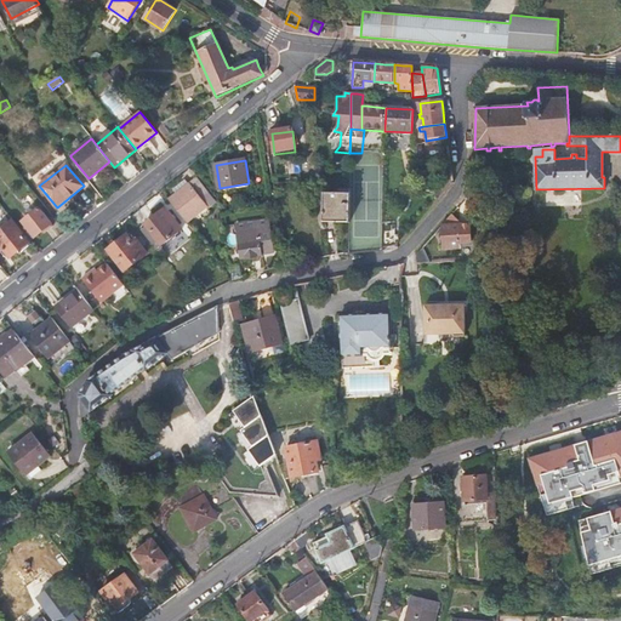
[(208,208),(199,198),(205,193),(195,182),(191,186),(186,181),(172,191),(177,197),(170,201),(172,205),(187,223),(208,208)]
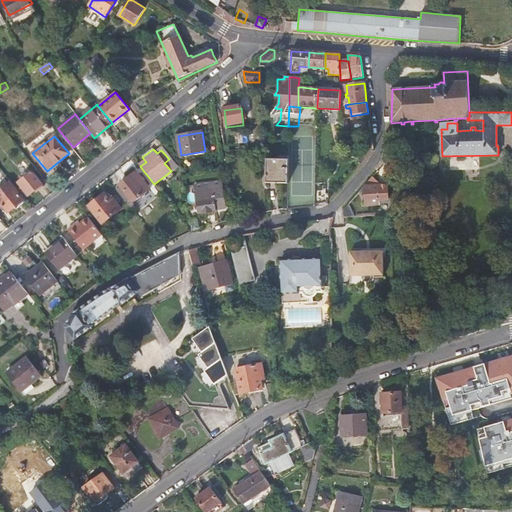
[(321,155),(316,155),(316,164),(321,164),(324,162),(324,158),(321,155)]
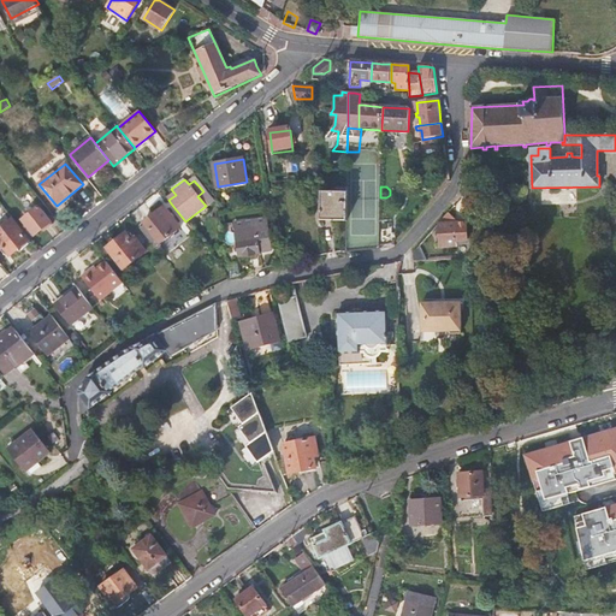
[(320,221),(347,221),(347,193),(320,193),(320,221)]
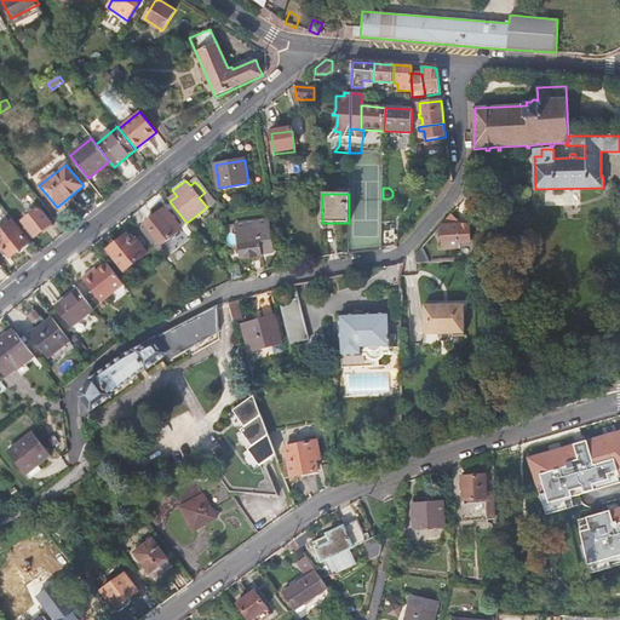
[(172,205),(166,210),(182,229),(188,224),(187,223),(172,205)]
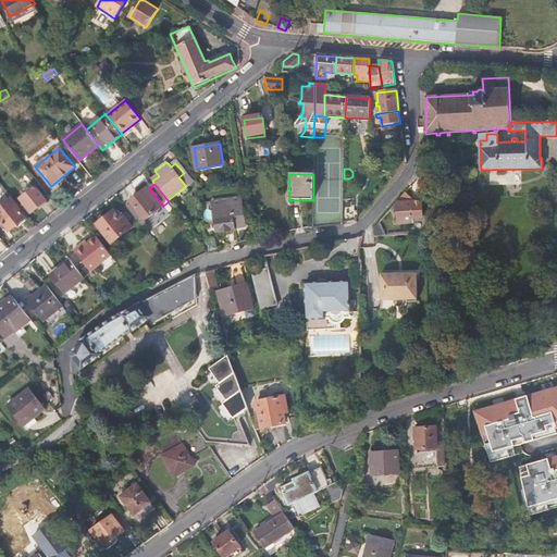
[(131,201),(146,220),(163,206),(148,187),(131,201)]
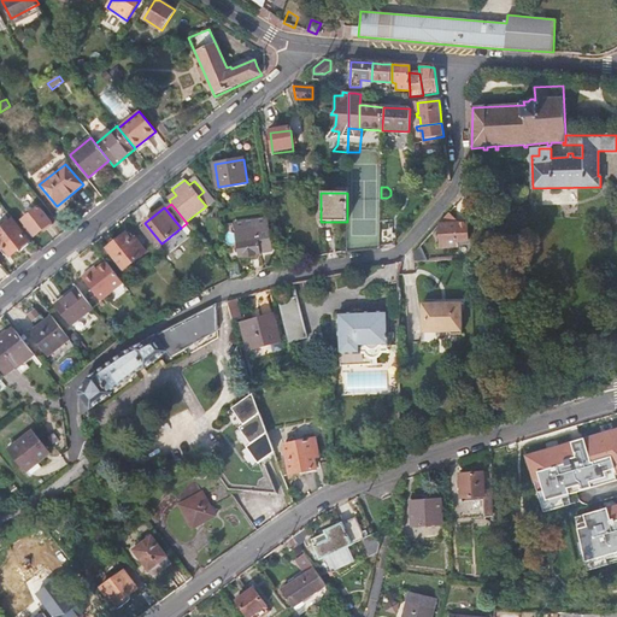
[(24,222),(35,236),(43,229),(45,231),(53,224),(40,209),(24,222)]
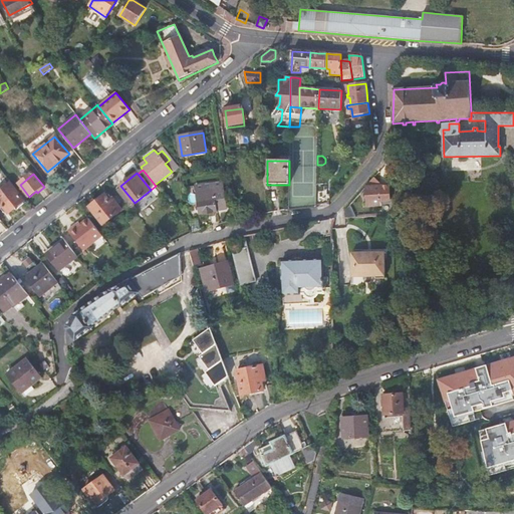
[(382,201),(391,200),(390,186),(381,187),(373,178),(364,188),(366,206),(382,204),(382,201)]
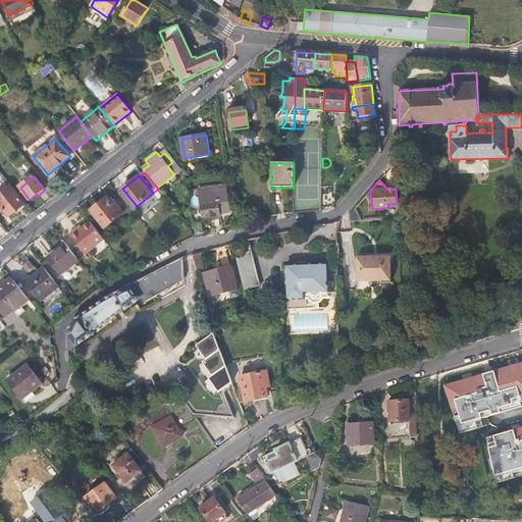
[(225,185),(216,187),(218,198),(227,197),(225,185)]
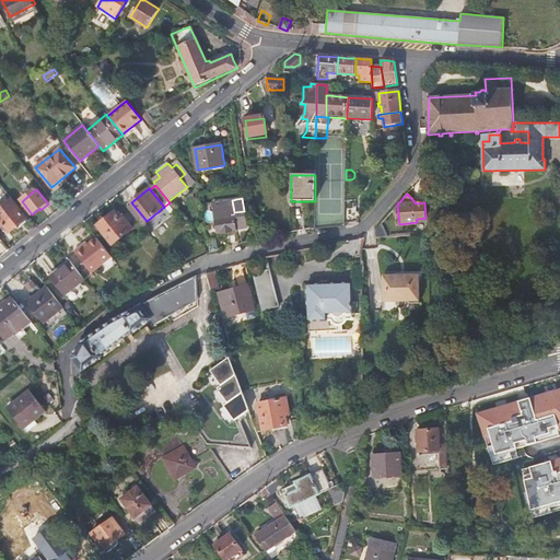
[(11,199),(0,207),(0,224),(2,223),(10,233),(16,228),(18,230),(28,221),(11,199)]
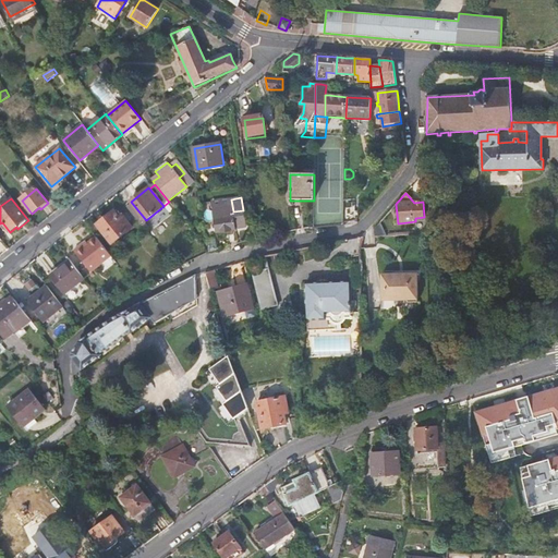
[(218,233),(237,230),(237,228),(246,226),(243,210),(233,211),(231,199),(213,203),(216,219),(218,233)]
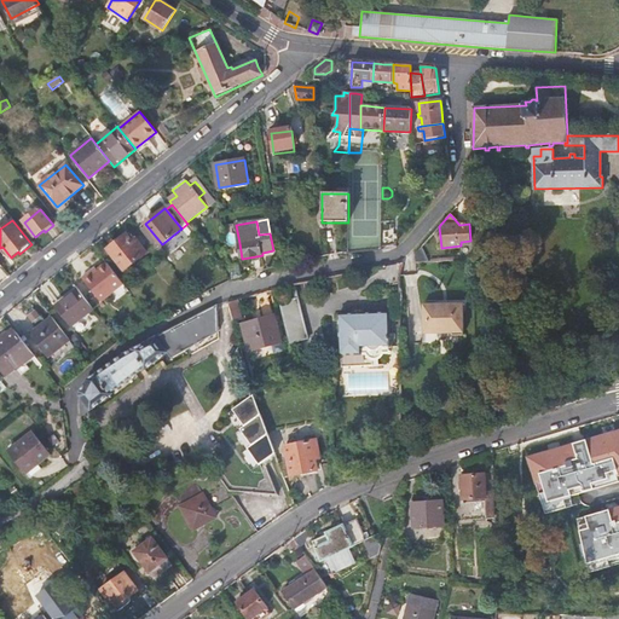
[(394,226),(382,226),(381,248),(382,249),(394,246),(398,242),(398,236),(394,236),(394,226)]
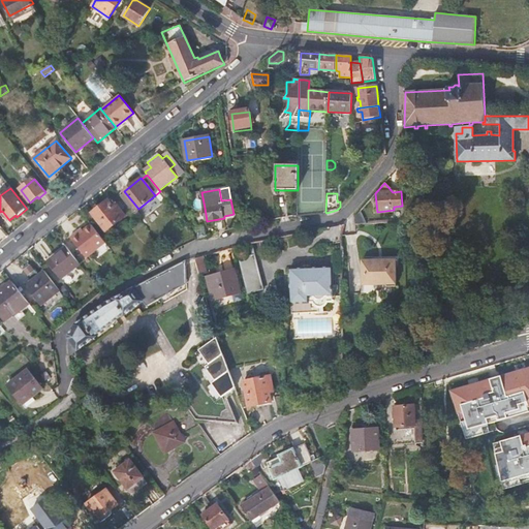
[(106,231),(125,216),(116,205),(113,207),(107,200),(92,213),(106,231)]
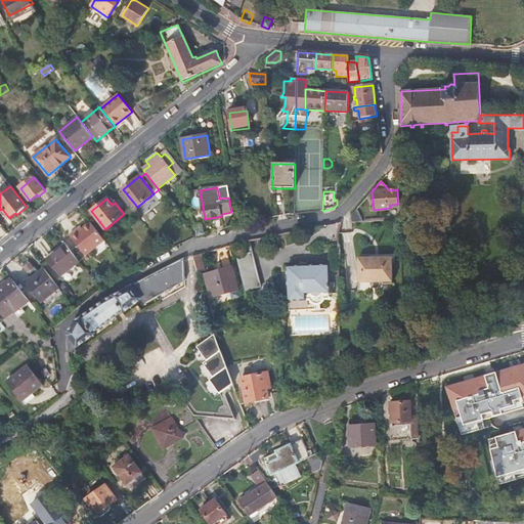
[(104,241),(90,223),(79,232),(77,230),(70,236),(86,256),(104,241)]
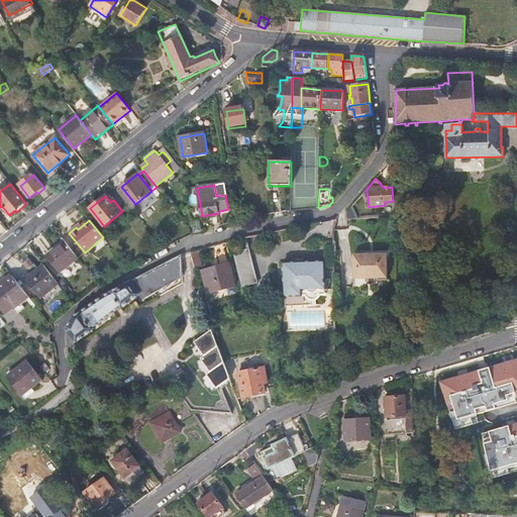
[(62,274),(80,260),(66,242),(47,256),(62,274)]
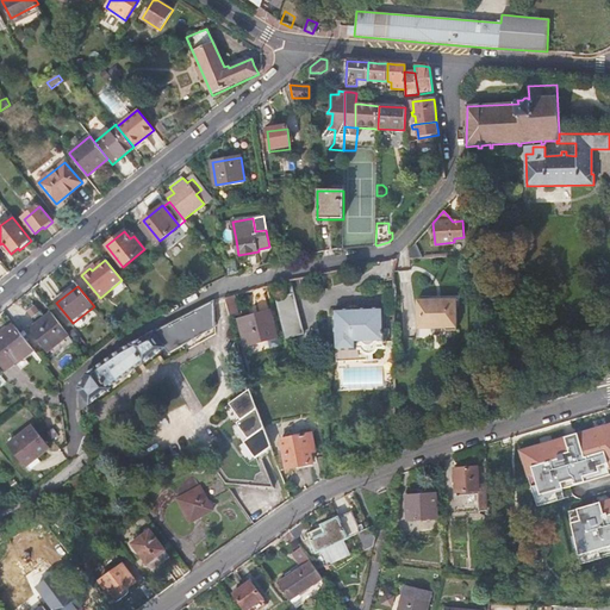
[(294,296),(274,300),(285,340),(304,336),(294,296)]
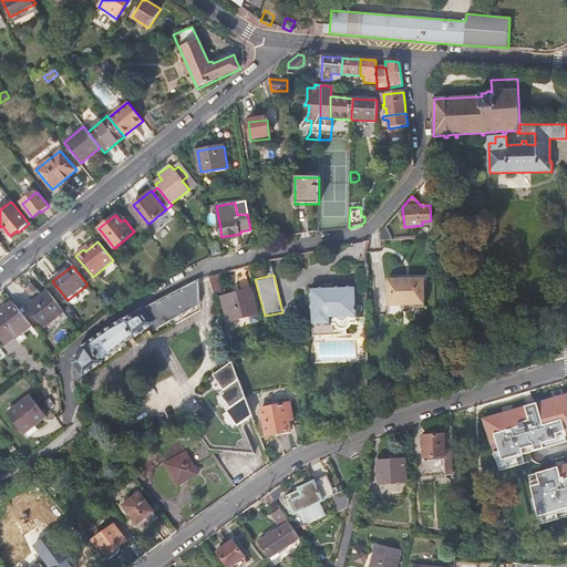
[(415,307),(424,308),(424,278),(410,279),(410,281),(403,281),(403,279),(402,279),(400,276),(391,276),(389,279),(388,279),(389,306),(412,305),(415,307)]
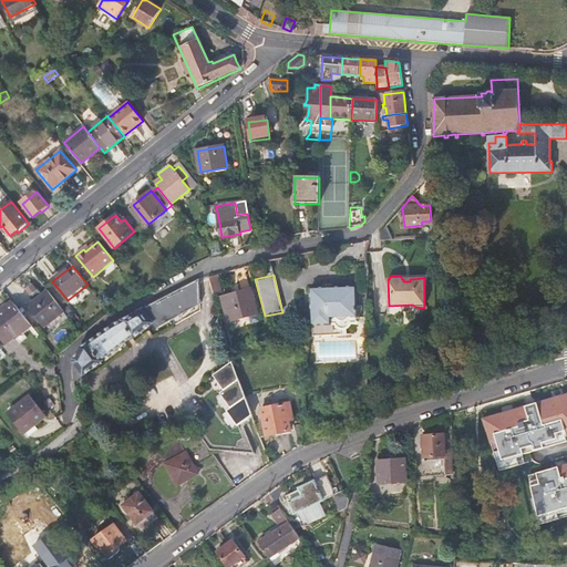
[(202,307),(198,281),(178,291),(156,303),(168,325),(202,307)]
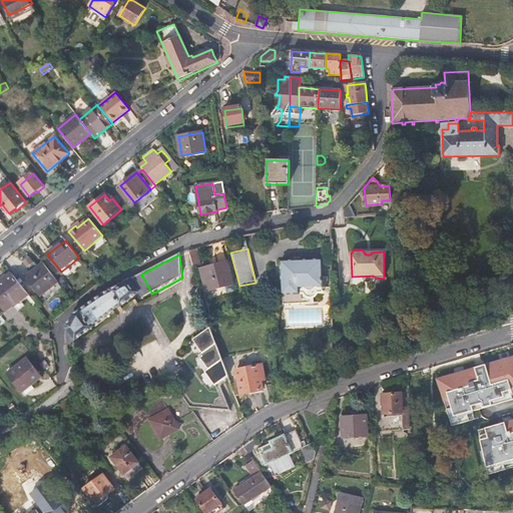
[(321,260),(281,262),(282,305),(313,304),(313,298),(314,298),(315,297),(316,296),(316,295),(316,294),(322,294),(321,260)]
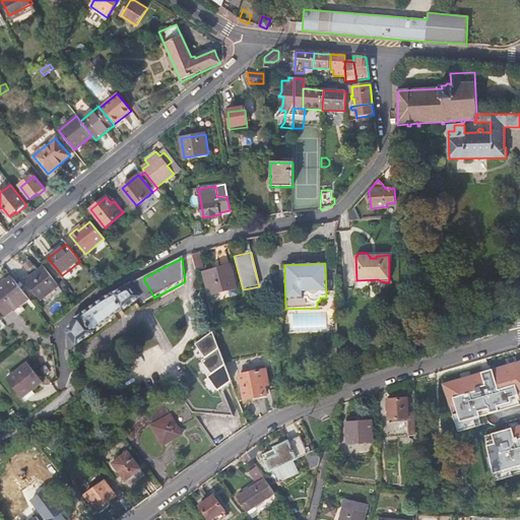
[(41,301),(59,285),(44,266),(25,280),(41,301)]
